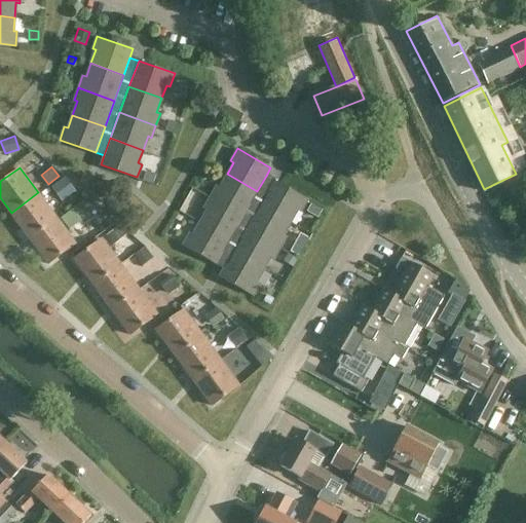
[(146,171),(143,179),(152,183),(155,174),(146,171)]
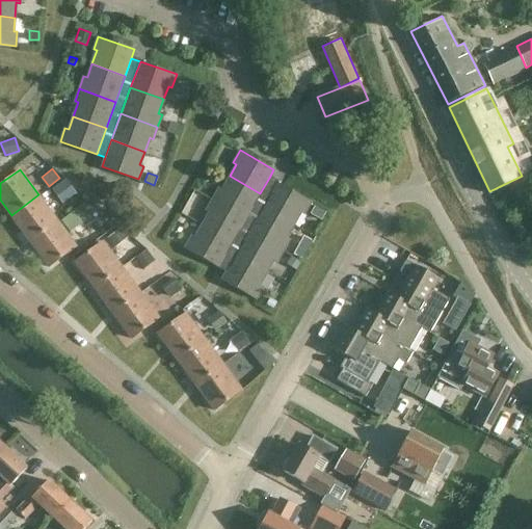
[(246,217),(260,193),(230,176),(222,189),(219,187),(212,199),(246,217)]
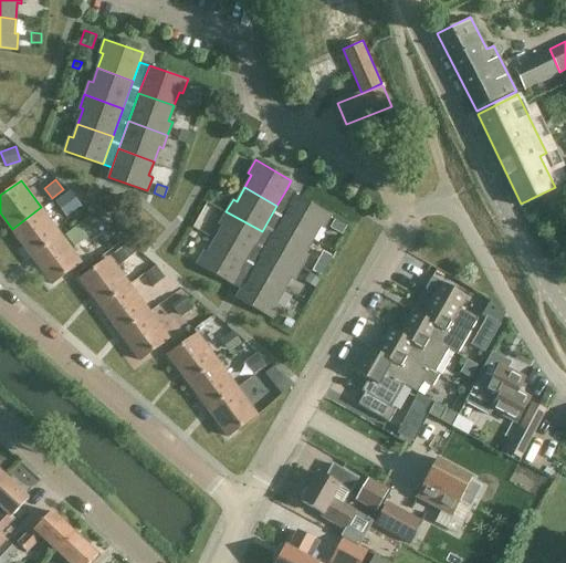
[(232,283),(241,288),(251,271),(265,244),(280,219),(294,194),(286,189),(276,206),(262,231),(248,258),(232,283)]
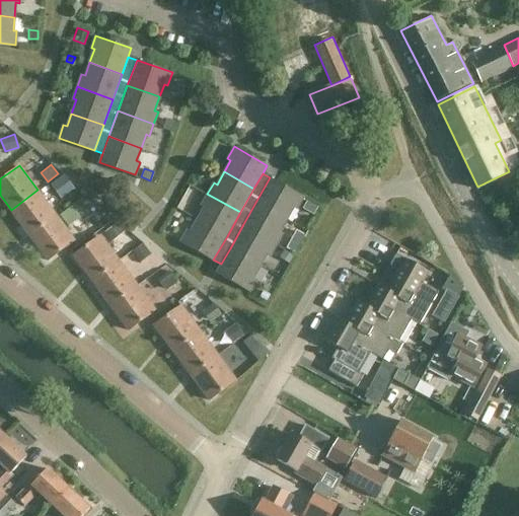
[(270,177),(256,201),(287,218),(293,206),(296,208),(303,196),(270,177)]
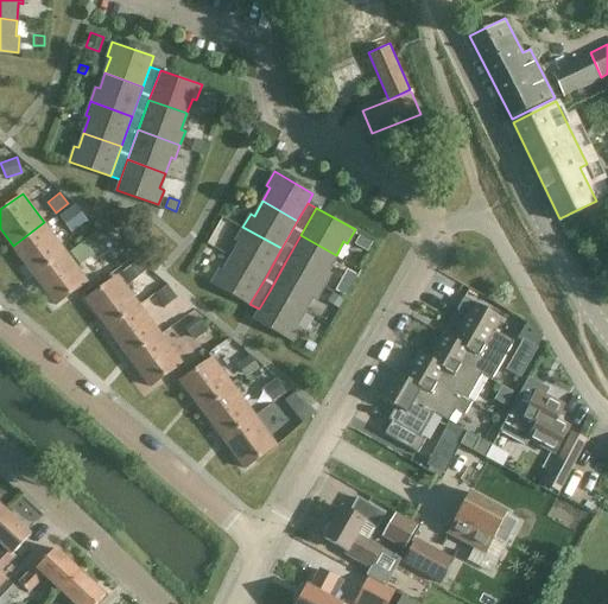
[(13,246),(35,274),(65,252),(44,222),(13,246)]
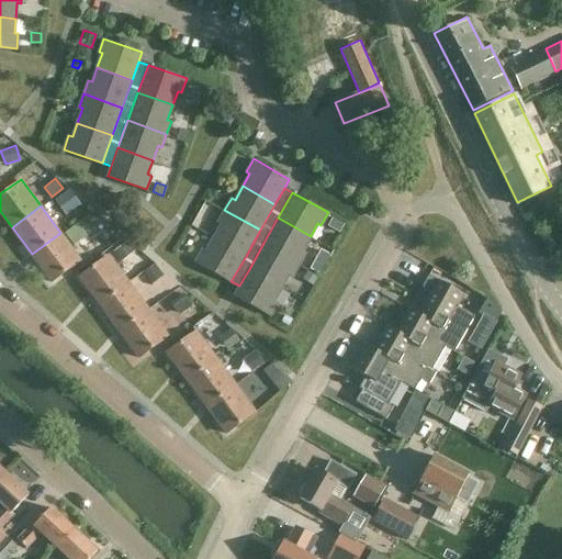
[(221,224),(213,237),(246,256),(260,230),(224,210),(217,222),(221,224)]
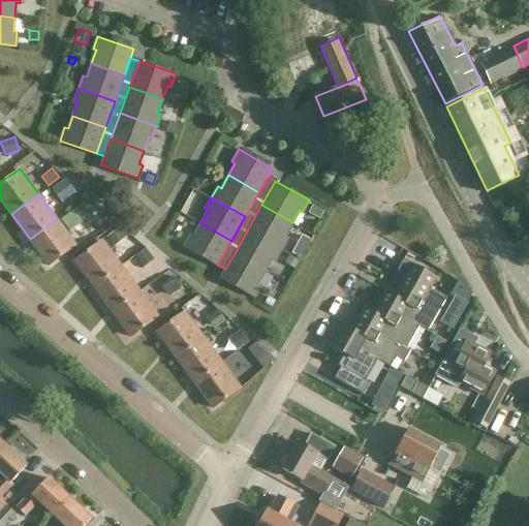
[(284,235),(292,222),(261,205),(248,228),(281,248),(288,237),(284,235)]
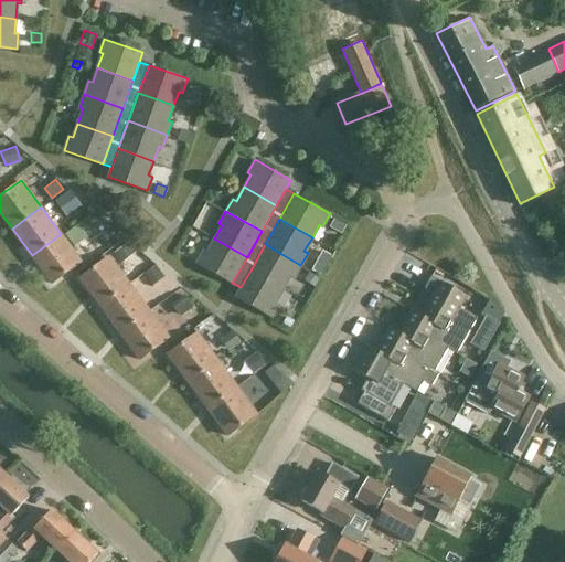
[(66,220),(59,224),(64,231),(71,225),(66,220)]
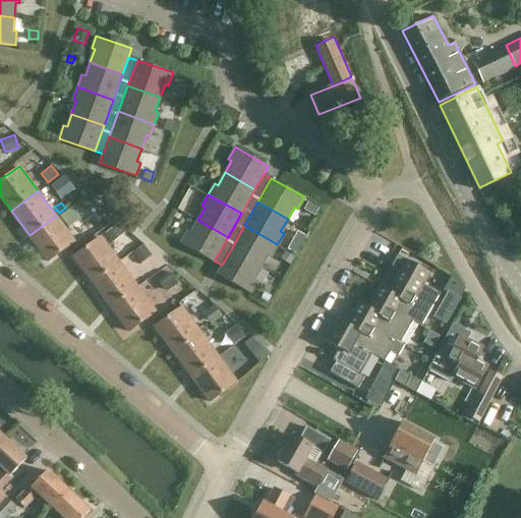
[(72,206),(59,216),(67,226),(80,217),(72,206)]
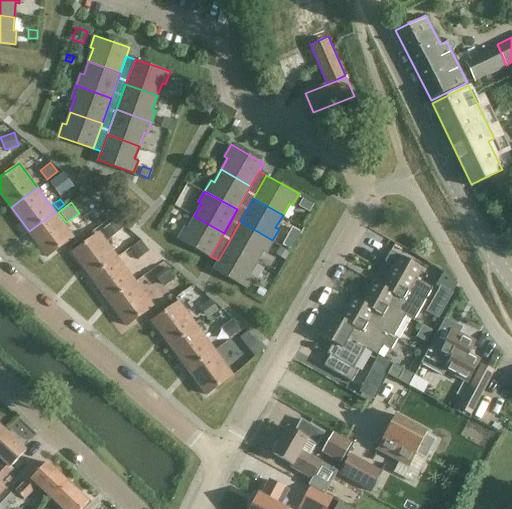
[(55,212),(29,231),(47,255),(73,236),(55,212)]
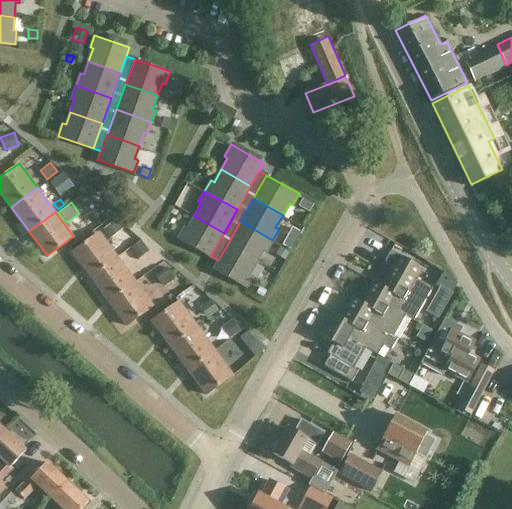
[(224,233),(194,216),(188,228),(185,226),(178,238),(210,256),(224,233)]
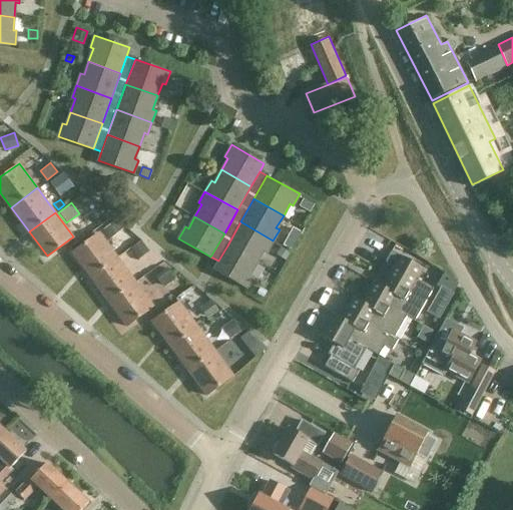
[(115,219),(103,229),(110,237),(121,228),(115,219)]
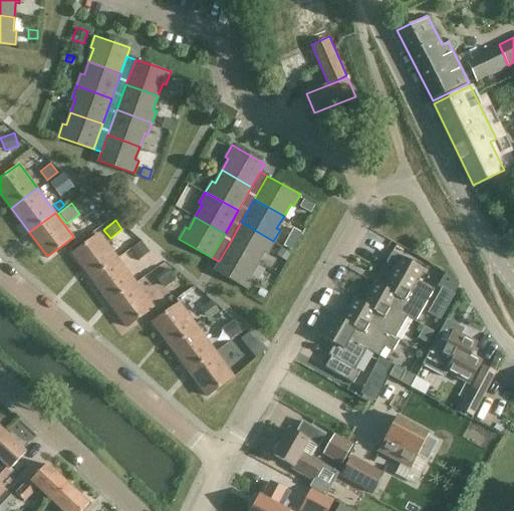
[(267,252),(273,241),(241,222),(228,246),(257,262),(264,250),(267,252)]
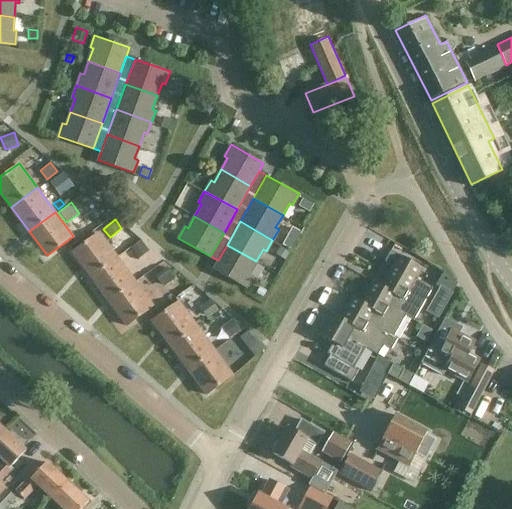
[(73,251),(91,275),(117,256),(99,232),(73,251)]
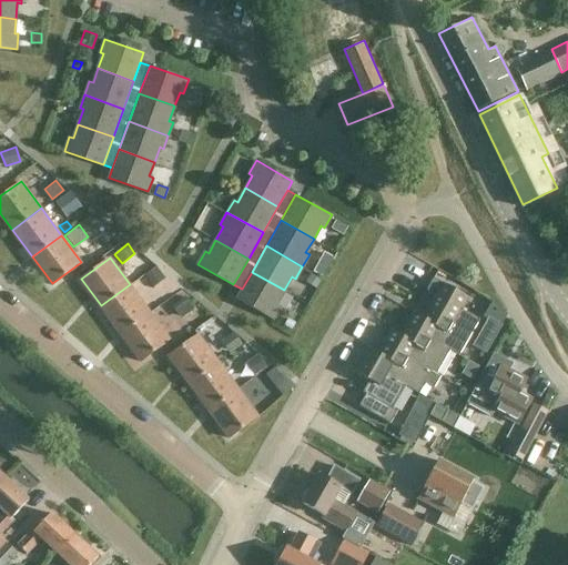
[(155,265),(144,274),(153,285),(164,278),(155,265)]
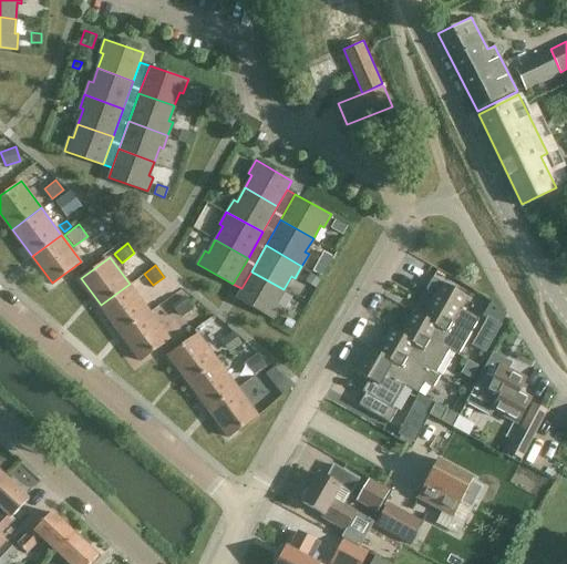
[(251,272),(241,288),(236,297),(272,318),(279,305),(276,303),(284,289),(251,272)]
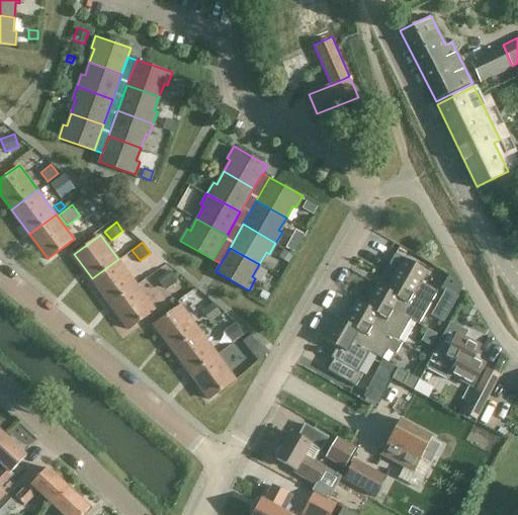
[(282,248),(278,256),(287,261),(292,253),(282,248)]
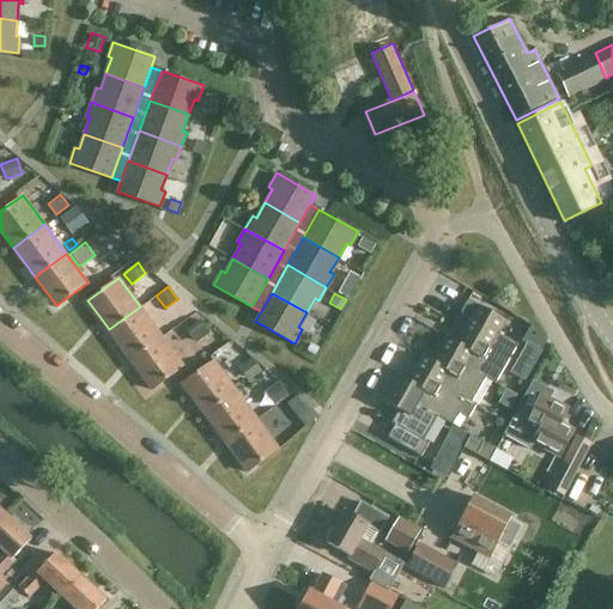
[(447,335),(439,347),(496,379),(517,342),(498,332),(504,318),(468,298),(460,311),(471,317),(456,341),(447,335)]
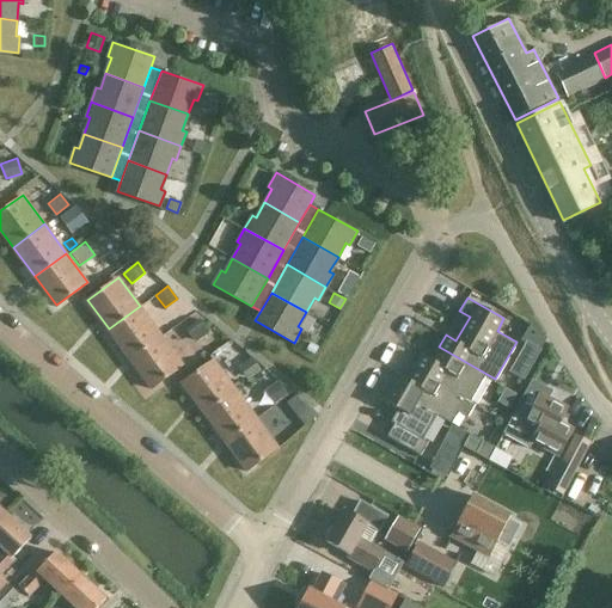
[(109,329),(130,358),(160,336),(140,306),(109,329)]
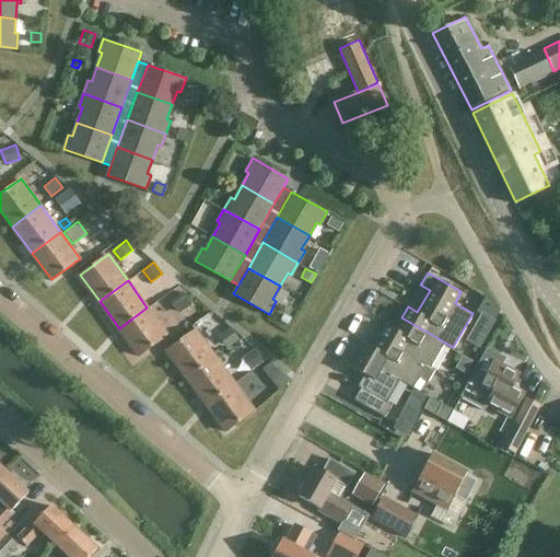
[(183,291),(170,301),(178,312),(191,303),(183,291)]
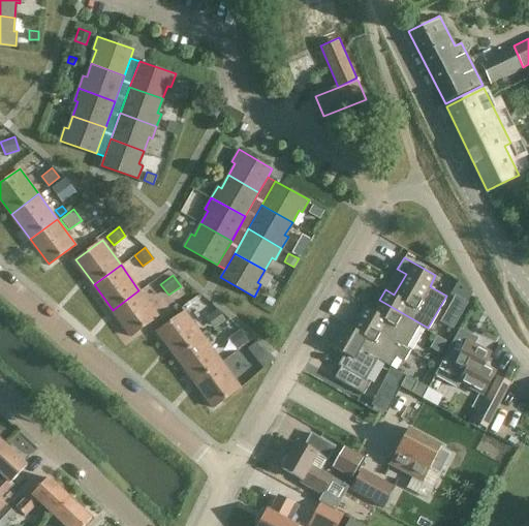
[(157,315),(138,290),(113,310),(130,335),(157,315)]
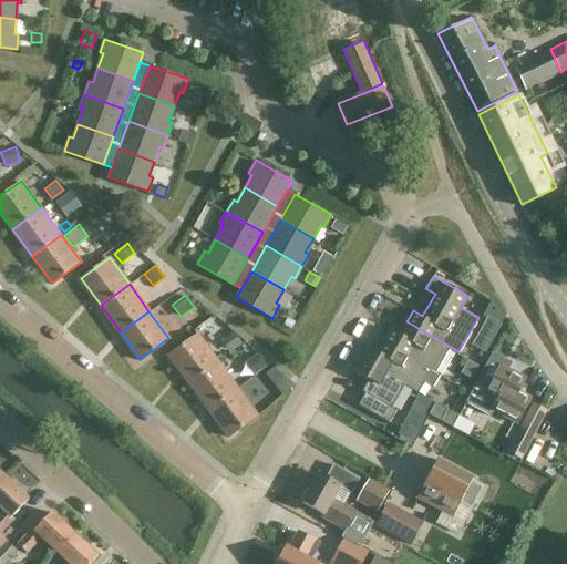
[(487,315),(471,344),(485,351),(502,322),(487,315)]
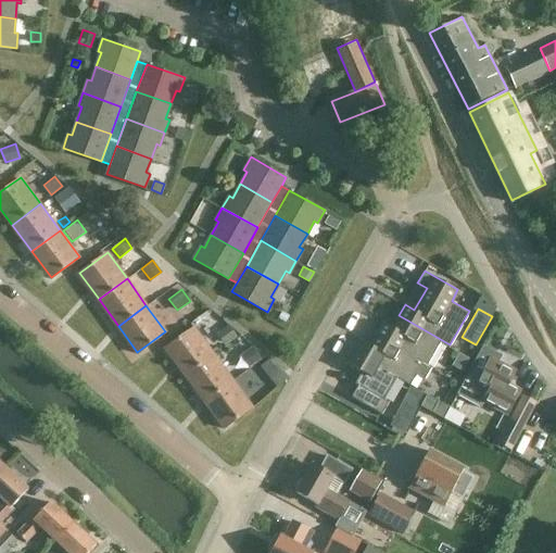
[(281,310),(278,316),(286,321),(289,314),(281,310)]
